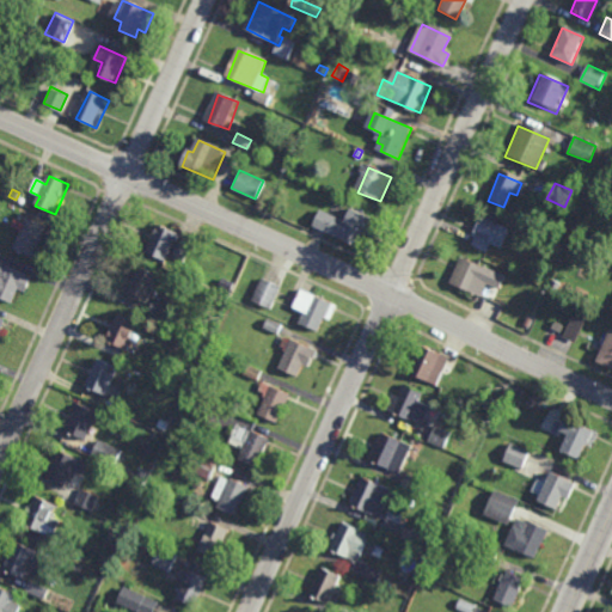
[(316,228),(356,248),(371,219),(355,210),(348,225),(323,213),(316,228)]
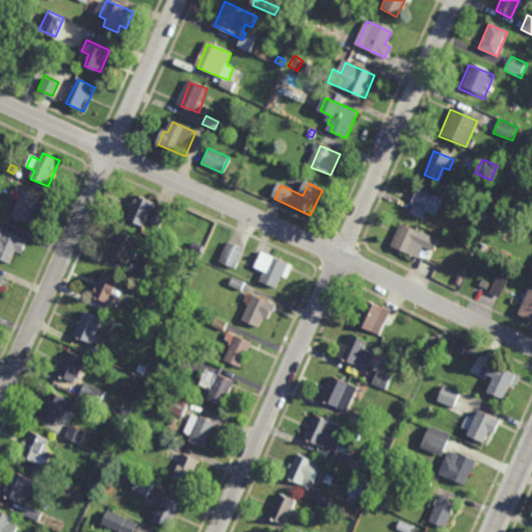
[(14,217),(30,224),(42,197),(25,190),(14,217)]
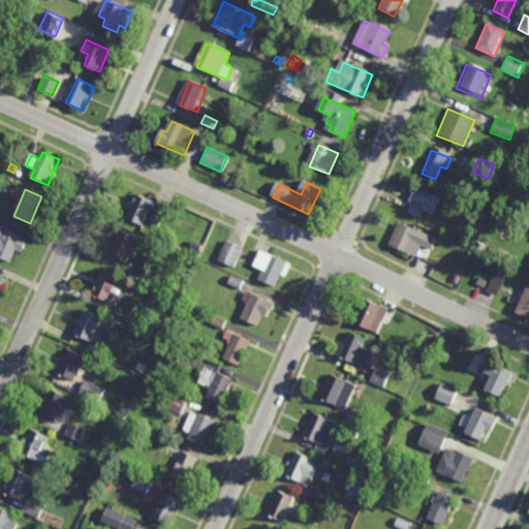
[(414,189),(439,200),(432,217),(424,213),(421,219),(407,213),(410,207),(407,205),(414,189)]
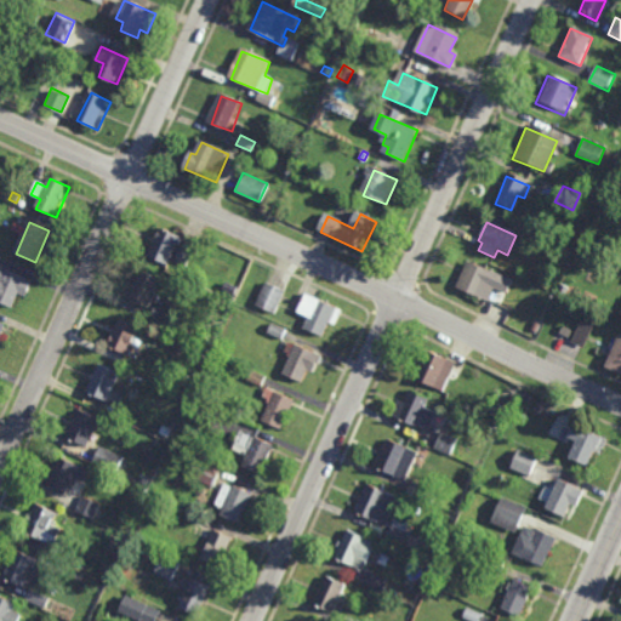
[(151,258),(171,266),(182,238),(163,229),(151,258)]
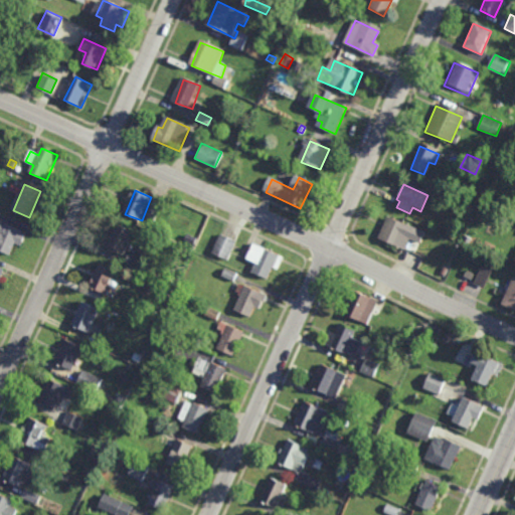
[(155,218),(146,214),(154,197),(162,201),(155,218)]
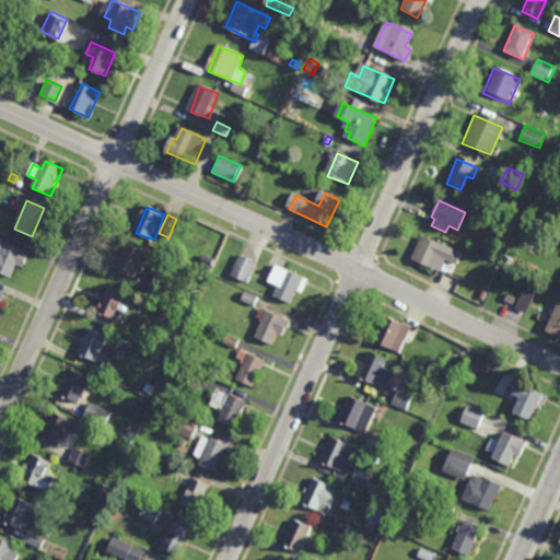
[(447,252),(443,259),(434,255),(429,266),(411,257),(420,238),(447,252)]
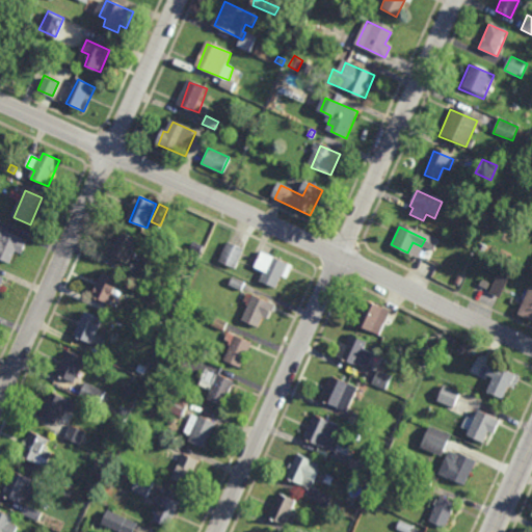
[(0,259),(14,264),(18,253),(24,255),(29,242),(0,230),(0,259)]
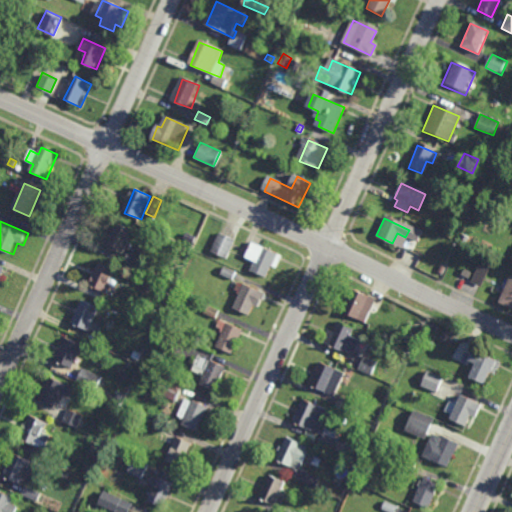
[(124,254),(134,232),(115,224),(106,247),(124,254)]
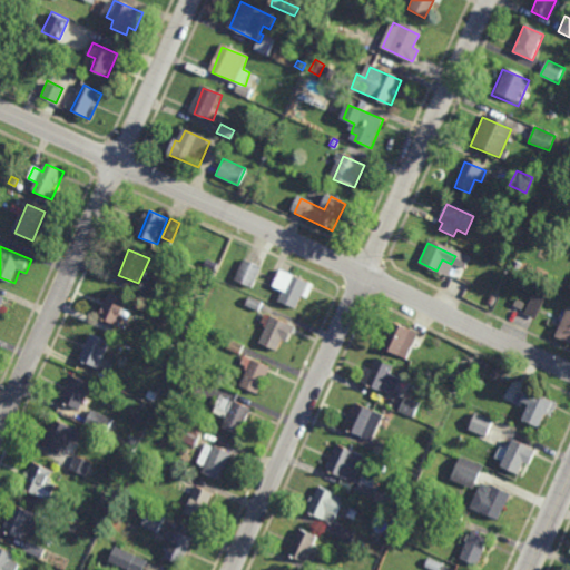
[(252,287),(233,279),(244,258),(262,267),(252,287)]
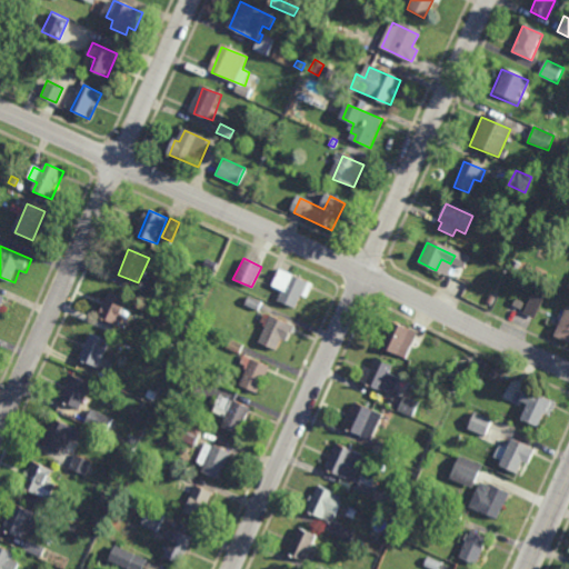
[(213,270),(203,266),(206,259),(216,263),(213,270)]
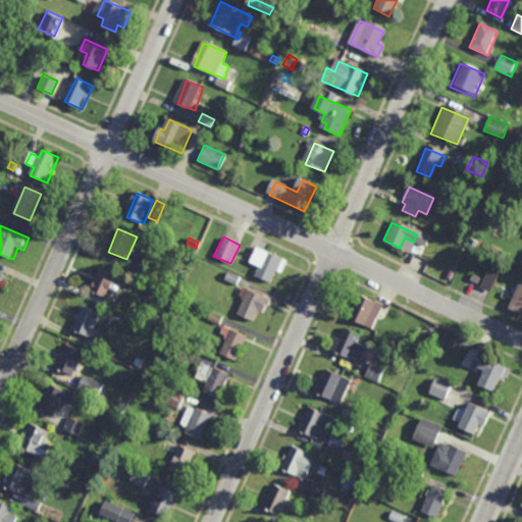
[(453,249),(447,246),(449,241),(456,245),(453,249)]
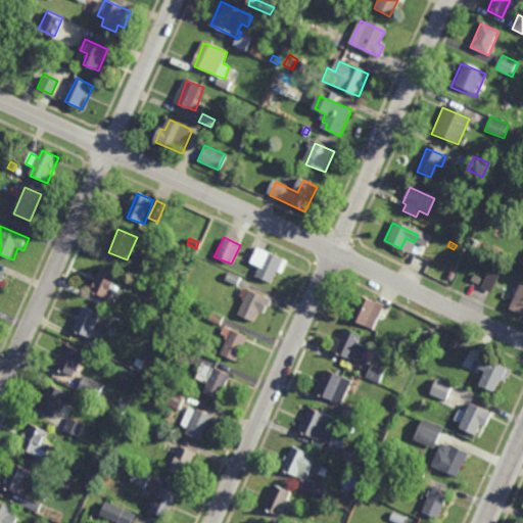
[(257,278),(275,285),(279,274),(283,276),(289,263),(259,249),(252,265),(262,269),(257,278)]
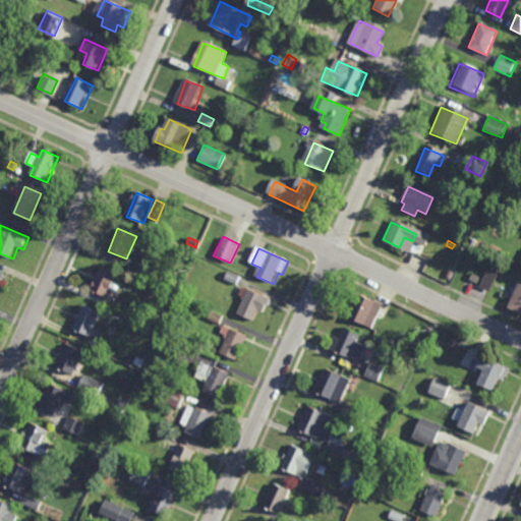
[(142,276),(125,268),(130,257),(148,266),(142,276)]
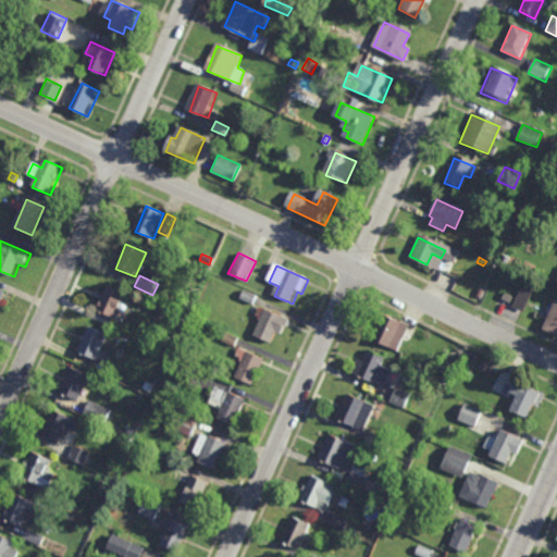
[(115,317),(127,294),(110,285),(100,305),(106,307),(103,311),(115,317)]
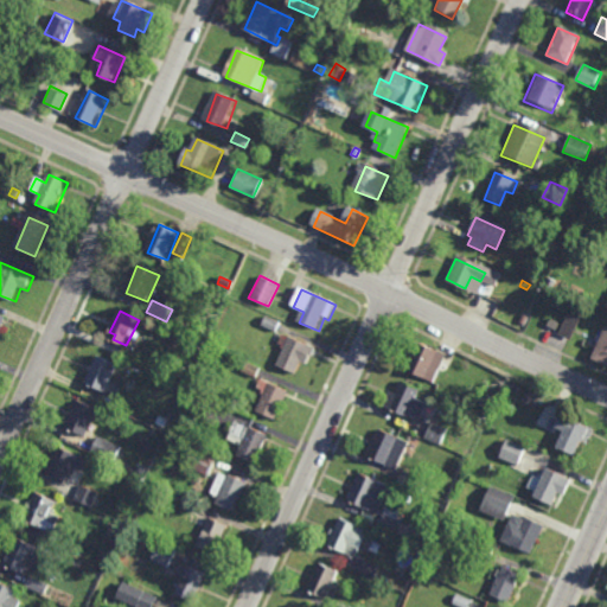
[(569,339),(558,333),(569,312),(580,317),(569,339)]
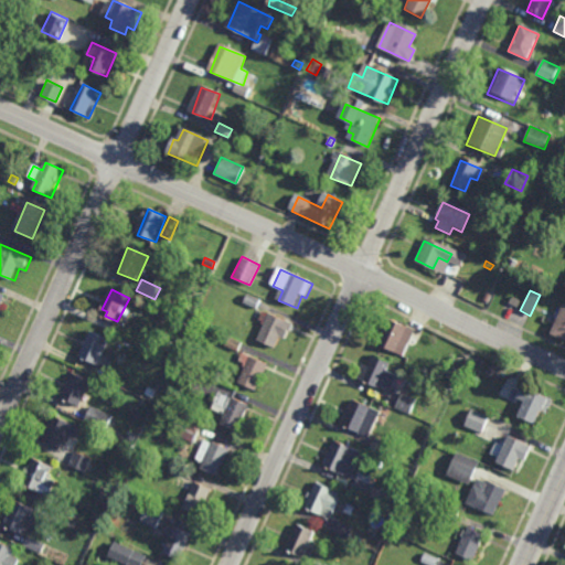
[(516,307),(509,304),(512,296),(520,299),(516,307)]
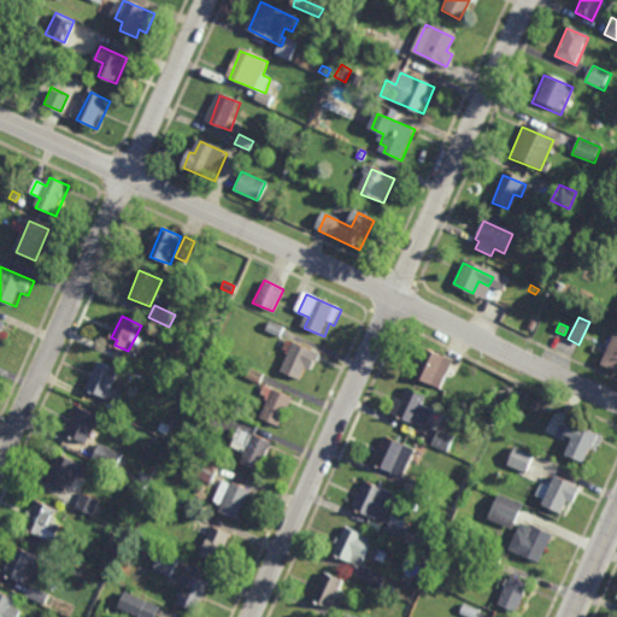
[(600,366),(616,371),(616,334),(613,333),(600,366)]
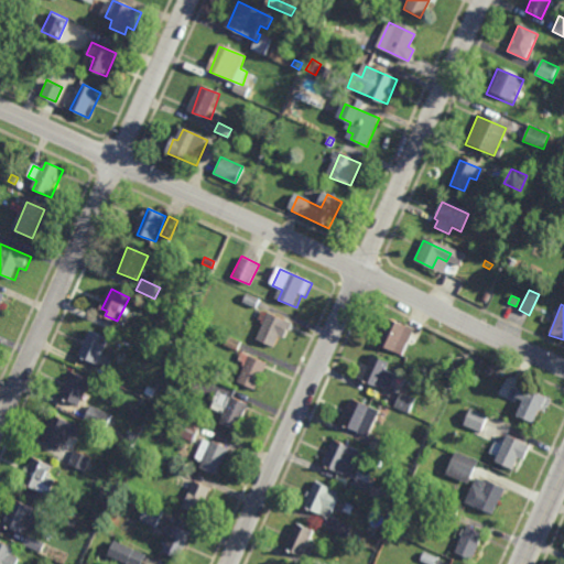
[(260,340),(275,348),(288,323),(264,313),(261,320),(268,323),(260,340)]
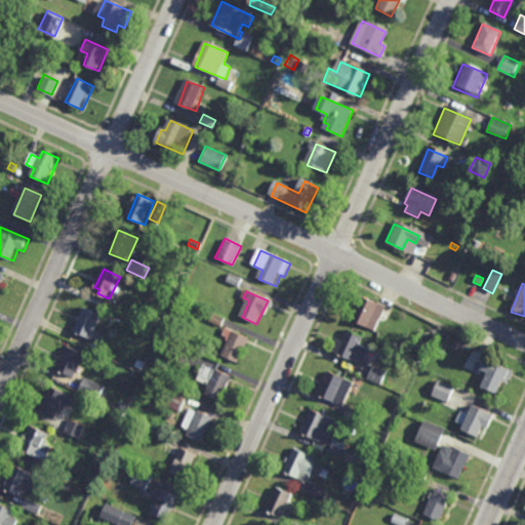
[(351,322),(374,330),(382,308),(359,299),(351,322)]
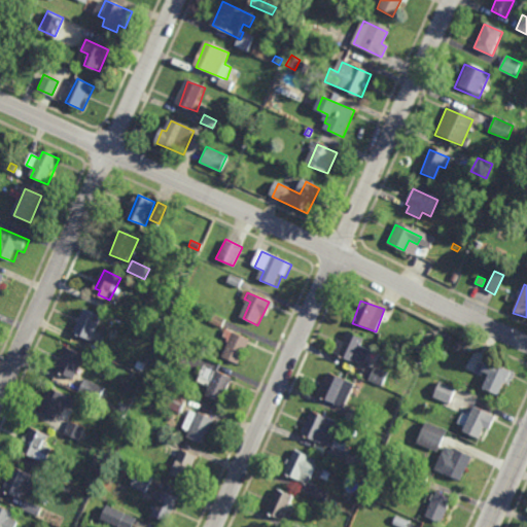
[(74,335),(92,342),(102,316),(85,309),(74,335)]
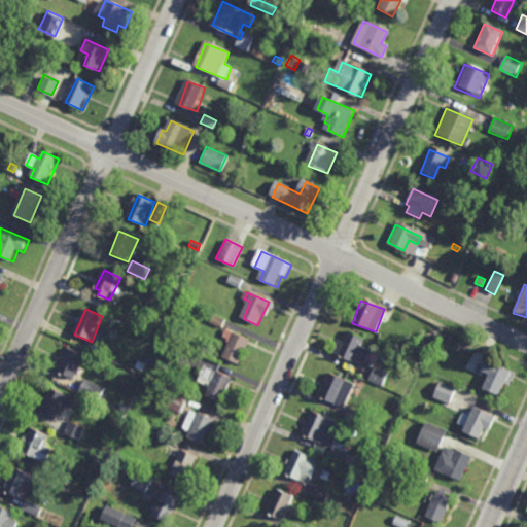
[(220,328),(209,322),(213,314),(225,320),(220,328)]
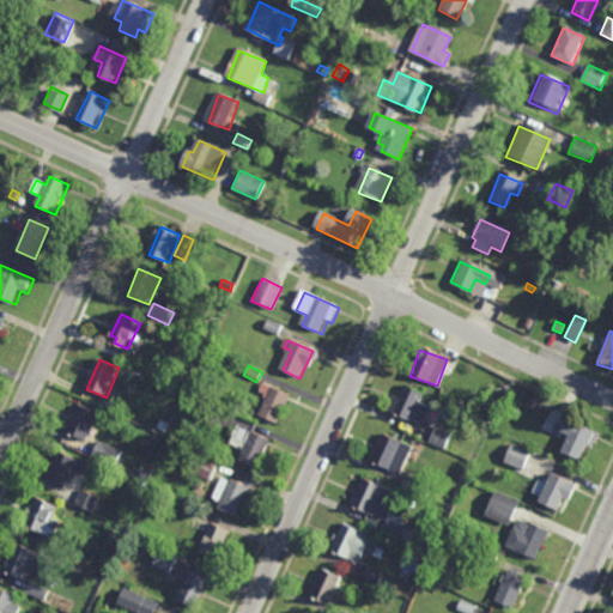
[(260,416),(278,424),(291,395),(266,383),(261,393),(269,396),(260,416)]
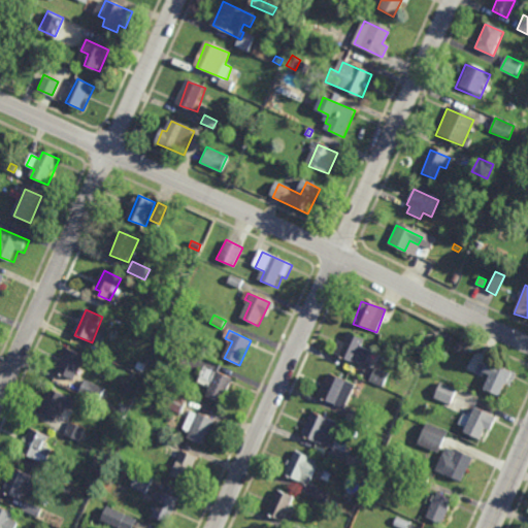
[(337,359),(363,369),(372,347),(347,336),(337,359)]
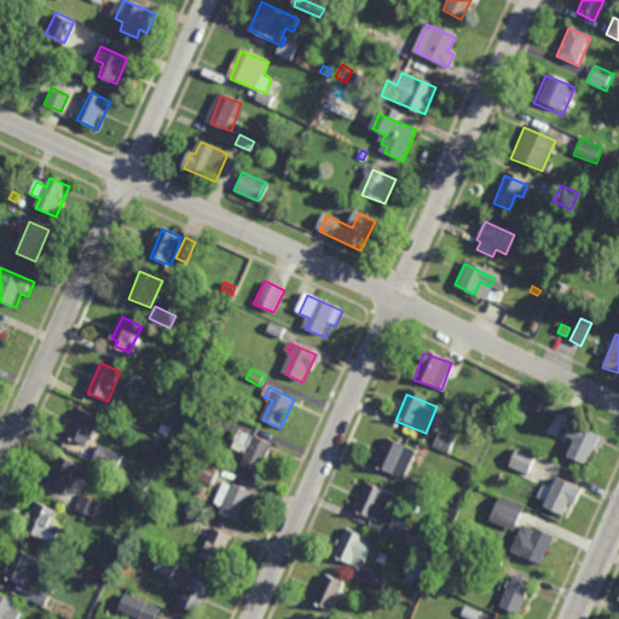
[(68,438),(88,446),(99,418),(79,410),(68,438)]
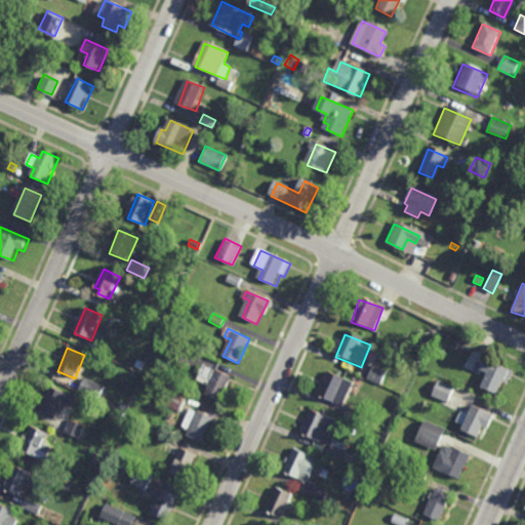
[(142,369),(134,366),(137,359),(145,362),(142,369)]
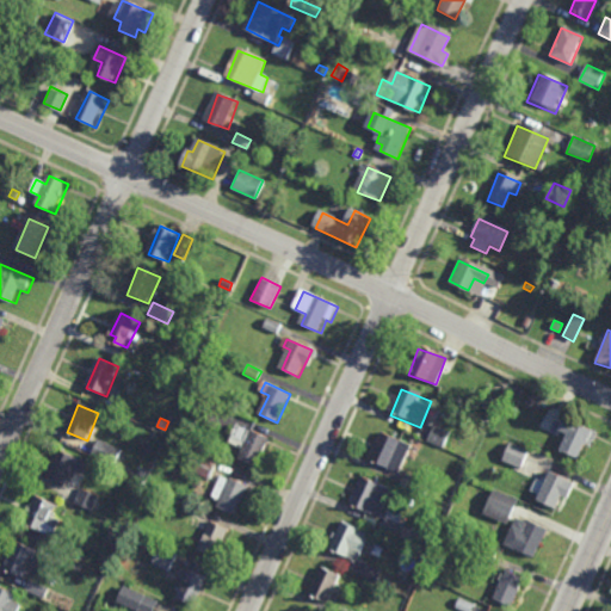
[(575,461),(587,432),(560,420),(555,432),(563,436),(556,454),(575,461)]
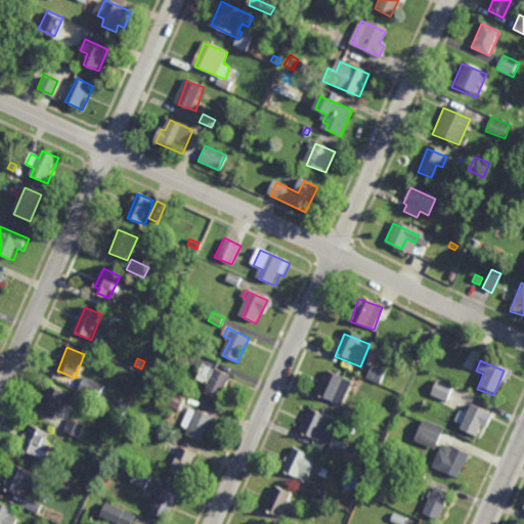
[(205,392),(221,399),(231,376),(204,363),(198,380),(209,384),(205,392)]
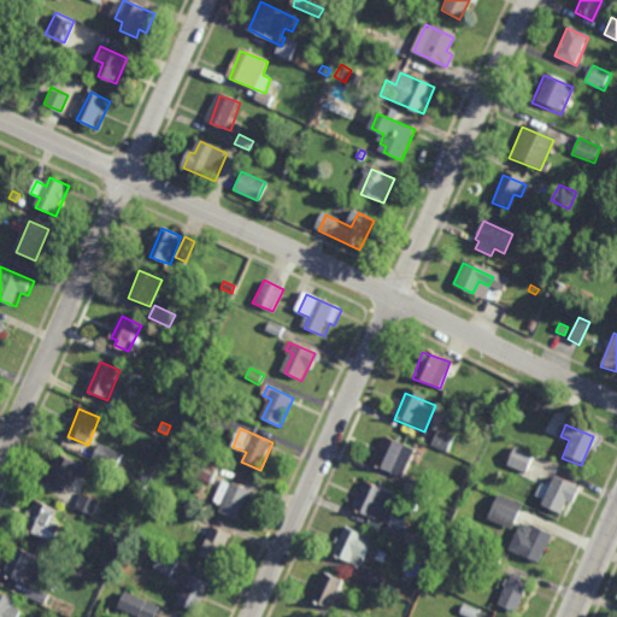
[(446,452),(432,445),(438,429),(453,435),(446,452)]
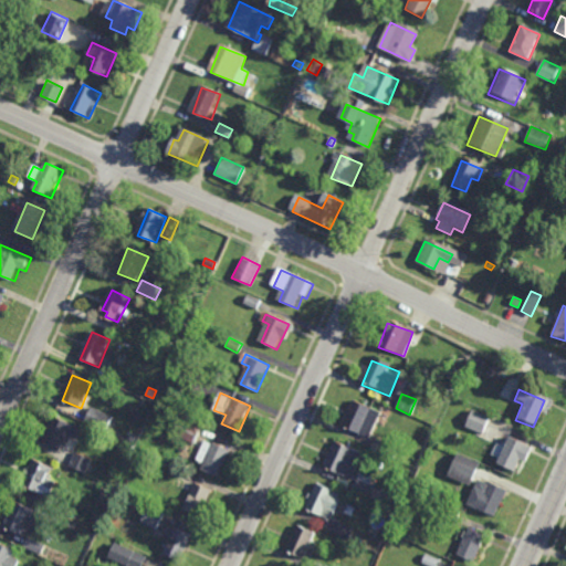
[(339,426),(366,438),(378,413),(352,401),(339,426)]
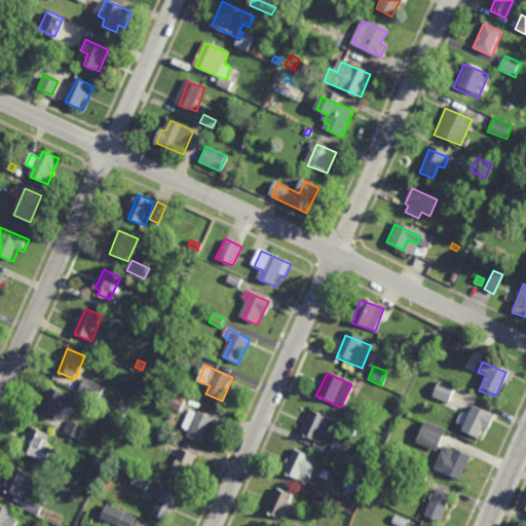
[(99,399),(78,390),(83,378),(104,387),(99,399)]
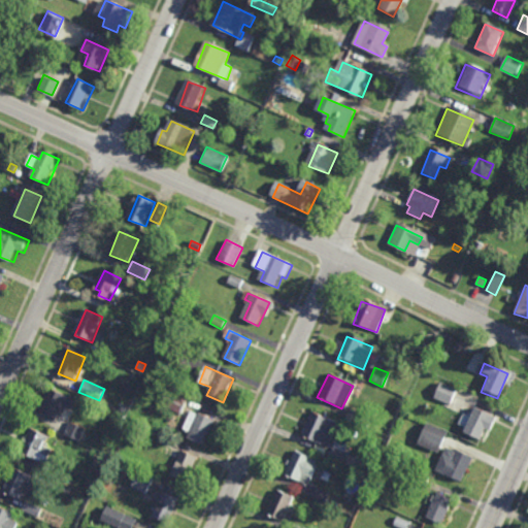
[(458,389),(451,405),(434,397),(436,393),(429,390),(432,384),(438,387),(441,382),(458,389)]
